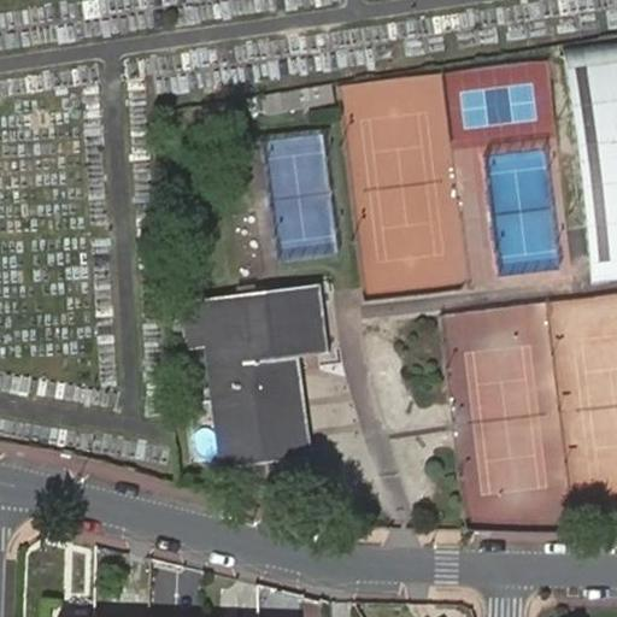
[(616,41),(570,47),(601,280),(616,277),(616,41)]
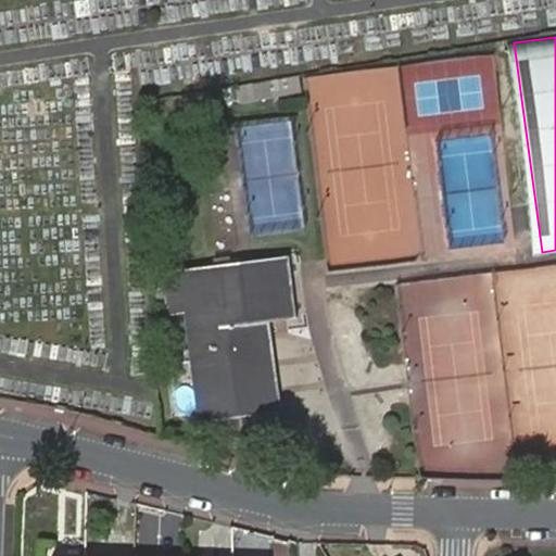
[(300,72),(238,81),(242,104),(304,95),(300,72)]
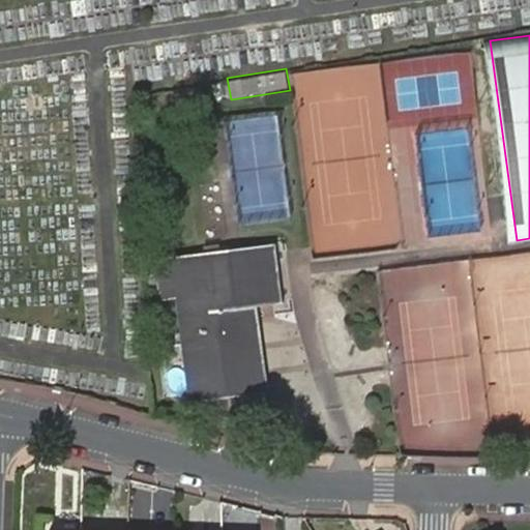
[(143,246),(145,269),(156,268),(155,245),(143,246)]
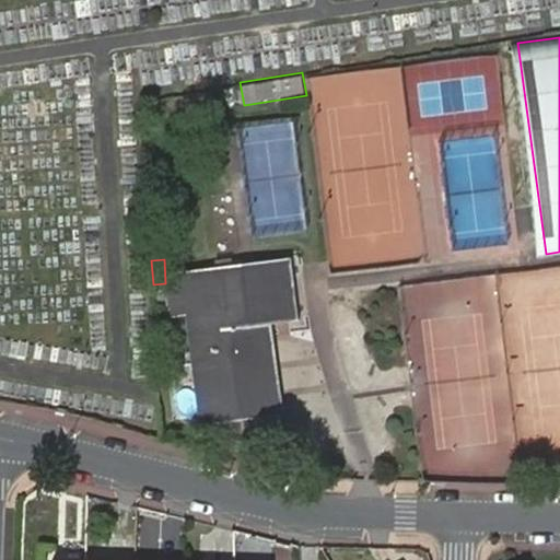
[(289,263),(272,265),(278,322),(294,319),(289,263)]
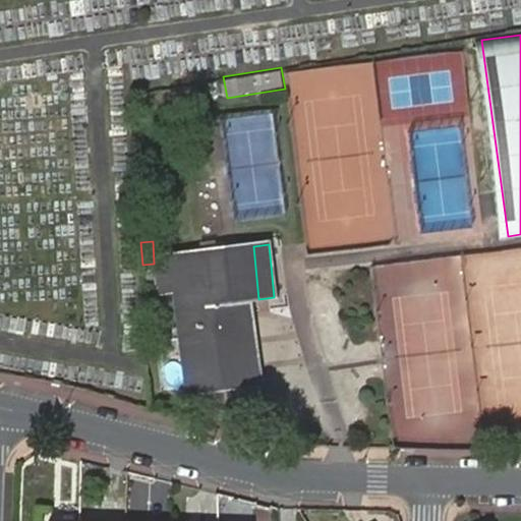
[(178,306),(180,324),(187,324),(189,336),(181,337),(185,389),(240,384),(234,328),(230,328),(227,302),(247,300),(258,299),(253,246),(157,255),(161,307),(178,306)]
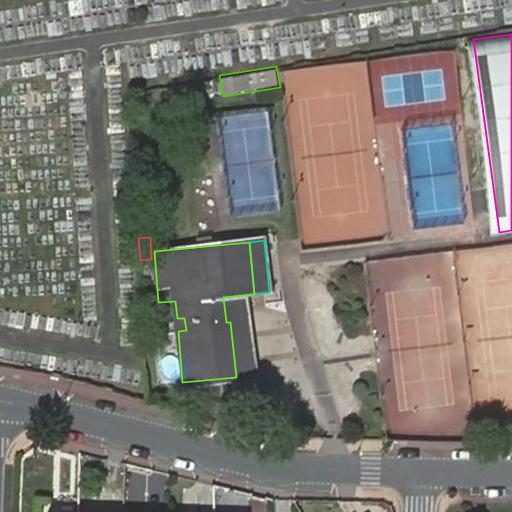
[(230,322),(236,377),(251,376),(243,295),(223,297),(226,322),(230,322)]
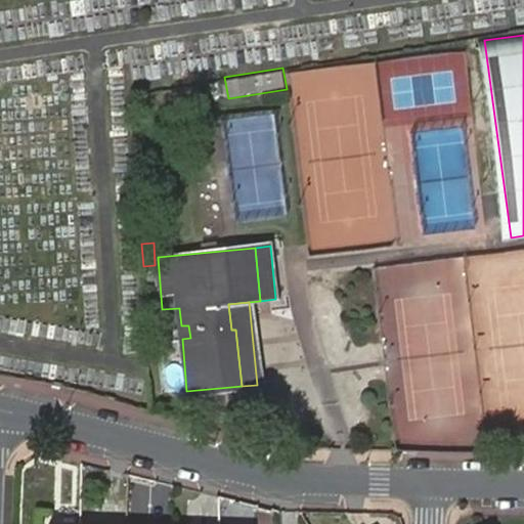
[(188,325),(181,325),(182,339),(190,338),(188,325)]
